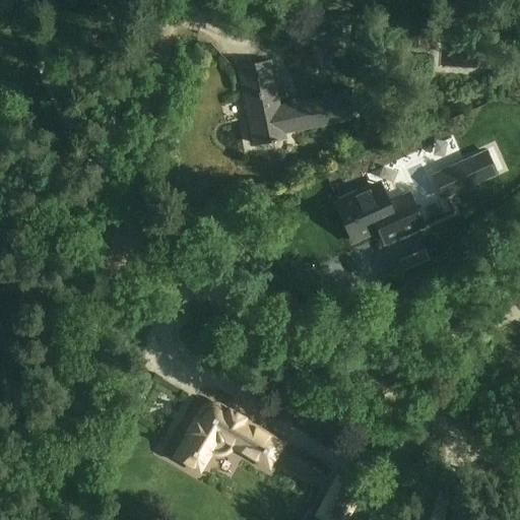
[(340,40),(340,39),(350,40),(351,22),(299,18),(297,37),(340,40)]
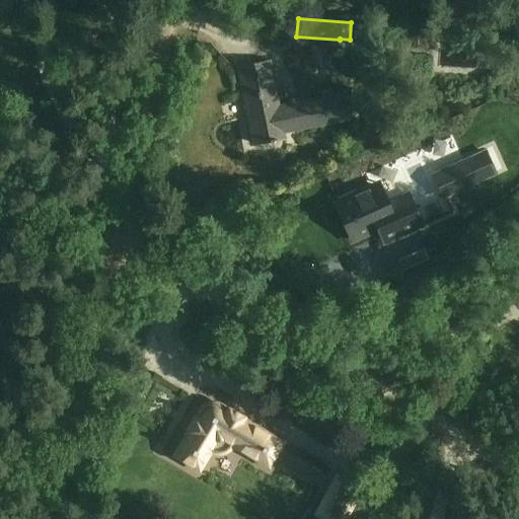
[(344,95),(279,108),(269,62),(240,68),(255,144),(285,138),(284,132),(349,119),(344,95)]
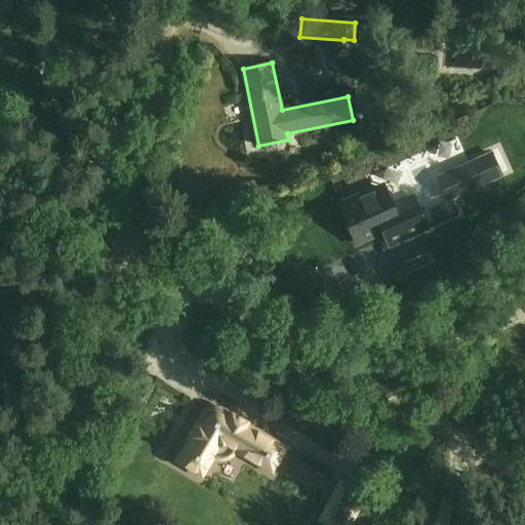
[(493,151),(443,174),(448,185),(445,187),(449,197),(503,172),(493,151)]
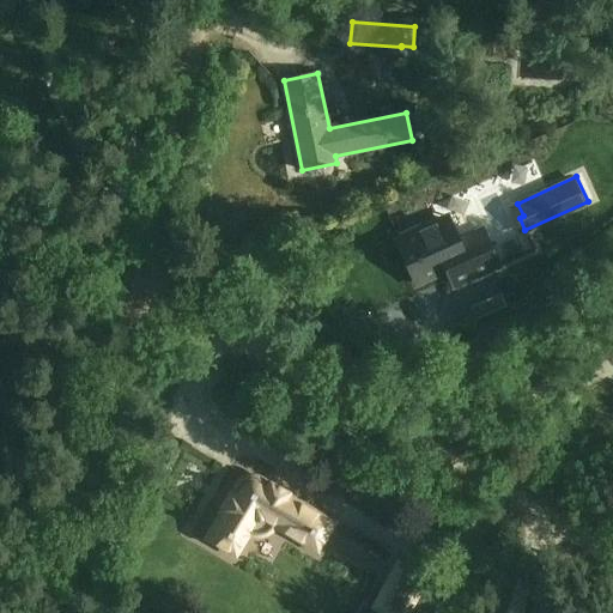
[(398,240),(416,278),(412,280),(414,286),(444,273),(451,289),(501,267),(483,229),(457,241),(447,217),(398,240)]
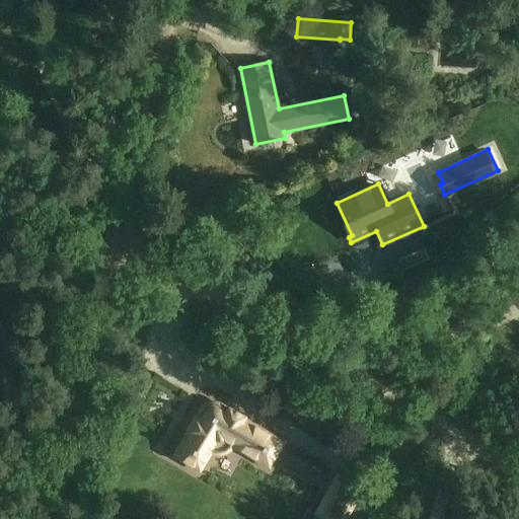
[(245,420),(247,417),(230,406),(227,413),(218,409),(213,409),(208,412),(203,420),(197,416),(187,433),(190,434),(177,455),(201,469),(214,448),(220,449),(226,447),(231,443),(271,466),(285,442),(245,420)]
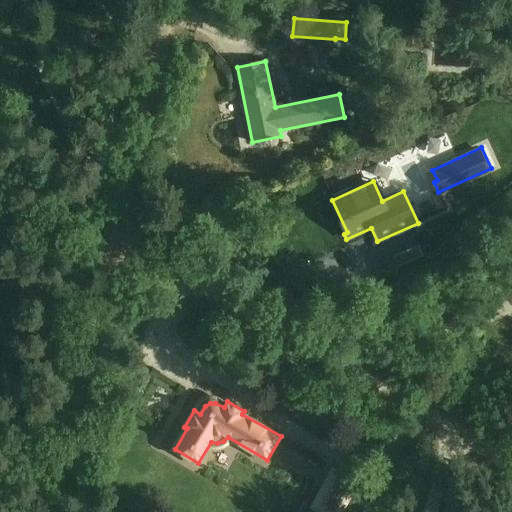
[(316,511),(341,511),(359,481),(336,468),(318,500),(315,498),(310,508),(316,511)]
